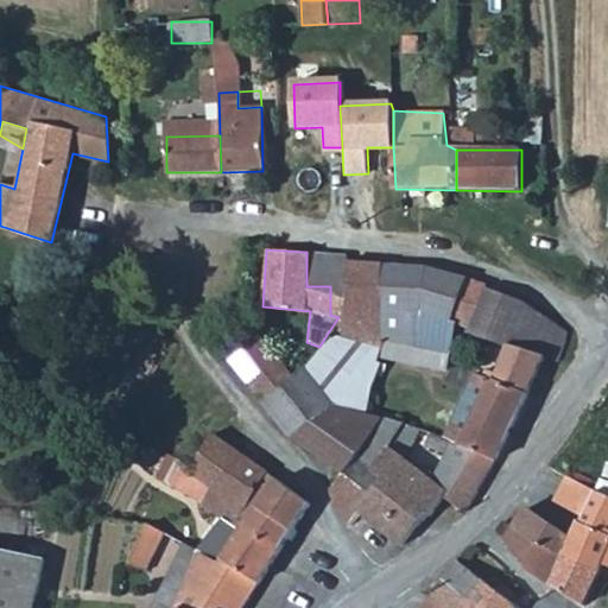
[(375,337),(380,261),(344,258),(343,253),(306,252),(306,286),(330,286),(330,315),(339,317),(327,335),(374,347),(375,337)]
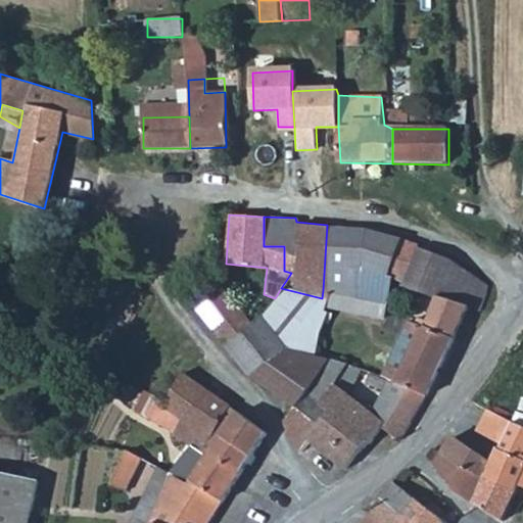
[(359,271),(387,277),(398,236),(361,227),(327,225),(323,290),(355,297),(359,271)]
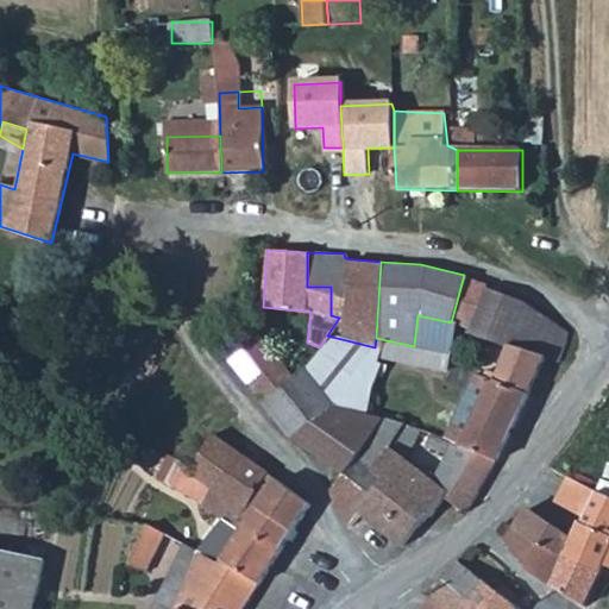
[(457,325),(469,328),(483,286),(485,281),(464,275),(451,322),(457,325)]
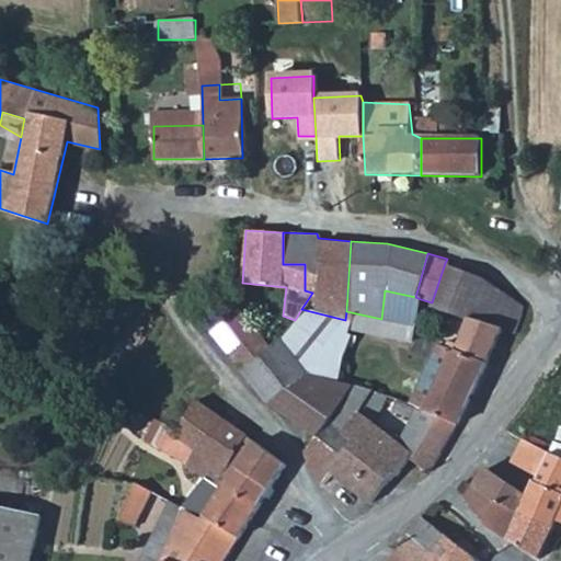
[(432,306),(445,310),(499,327),(511,331),(522,304),(482,276),(445,263),(432,302),(432,306)]
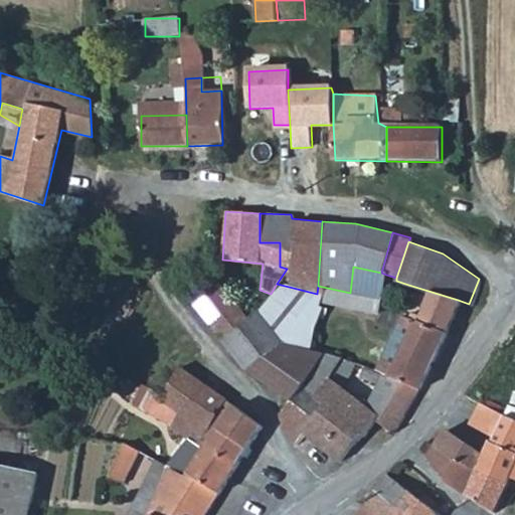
[(350,293),(378,298),(379,294),(386,275),(381,273),(353,267),(350,293)]
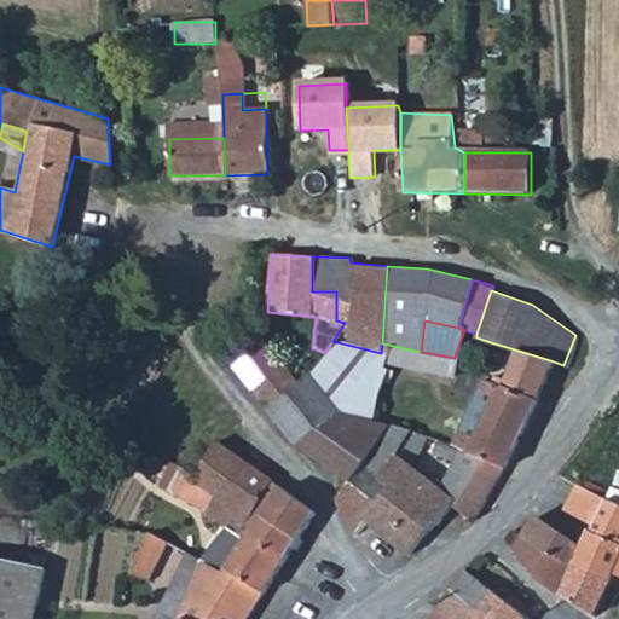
[(266,411),(301,386),(253,327),(224,354),(266,411)]
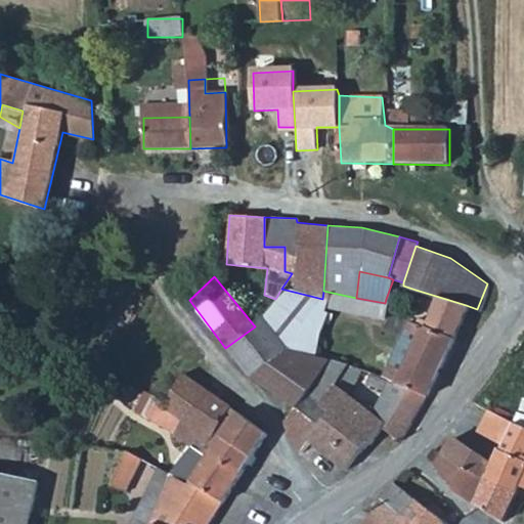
[(275,299),(266,310),(317,332),(325,311),(322,299),(281,289),(275,299)]
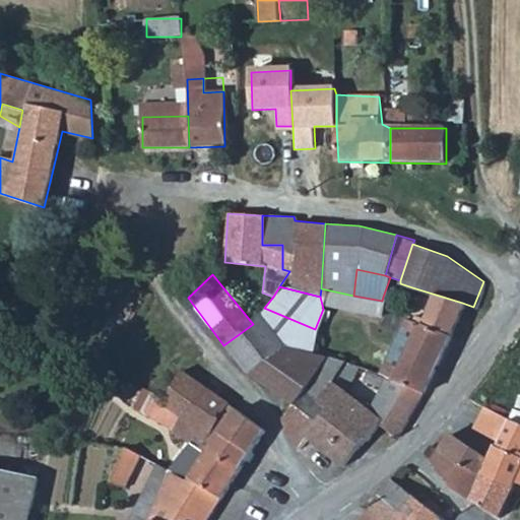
[(448,334),(462,303),(412,287),(409,297),(428,304),(419,324),(448,334)]
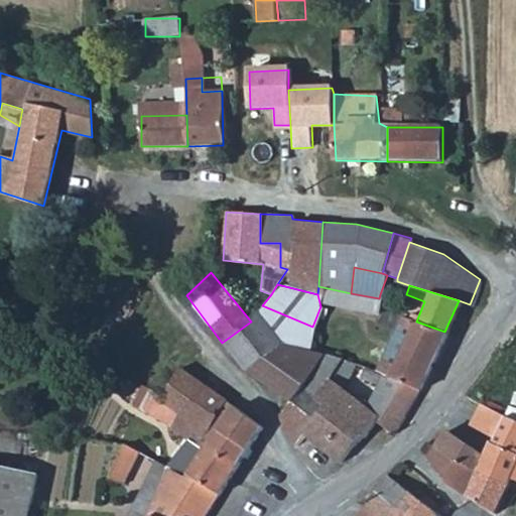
[(393,312),(397,299),(380,294),(379,298),(375,309),(390,316),(393,312)]
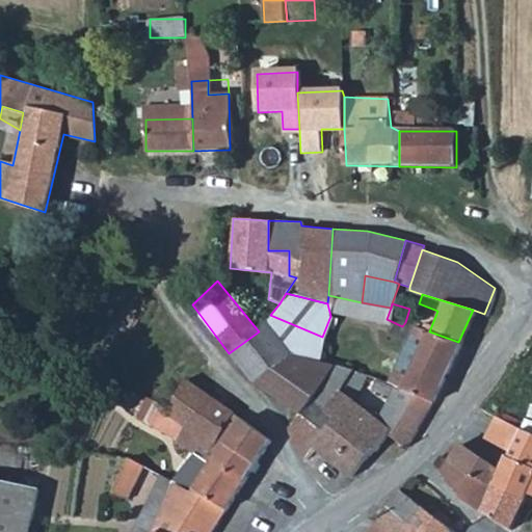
[(300,409),(333,367),(320,364),(322,337),(270,315),(259,331),(229,353),(250,381),(300,409)]
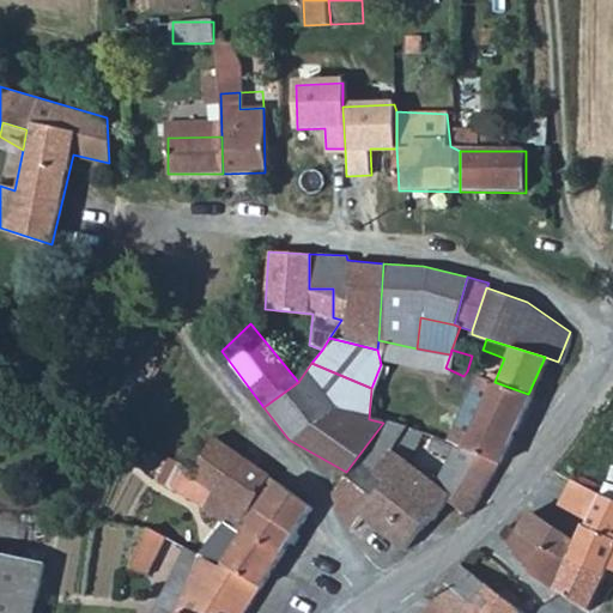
[(491,380),(462,447),(498,461),(528,394),(495,382),(491,380)]
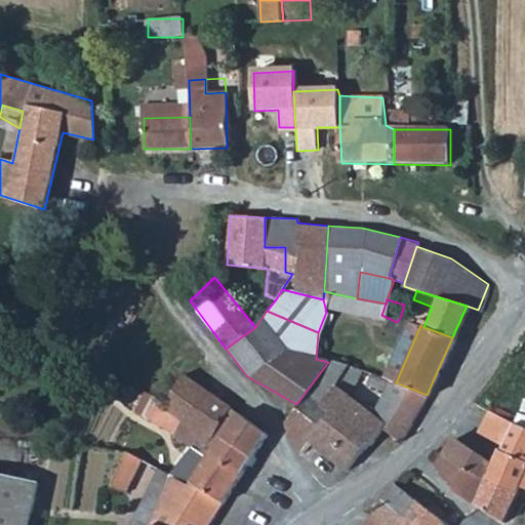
[(328,362),(296,404),(285,418),(289,444),(298,451),(328,412),(319,404),(333,384),(346,365),(328,362)]
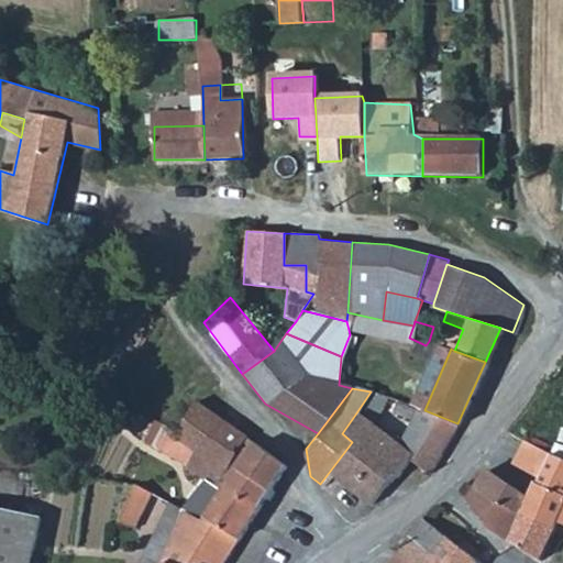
[(194,398),(174,431),(172,434),(191,448),(213,409),(209,406),(194,398)]
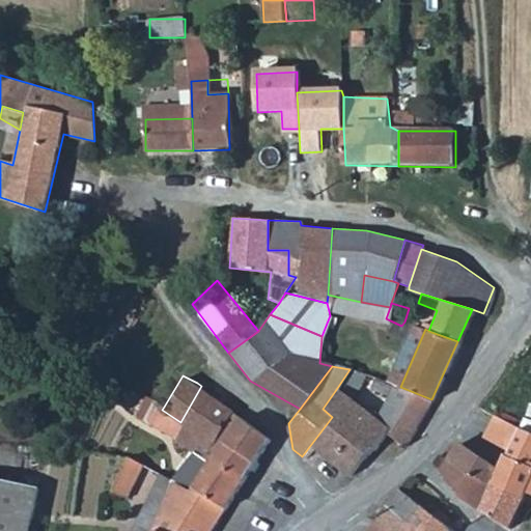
[(374,415),(337,388),(323,409),(332,417),(302,456),(311,463),(319,452),(347,475),(369,446),(372,448),(385,430),(403,444),(431,399),(400,387),(393,385),(374,415)]
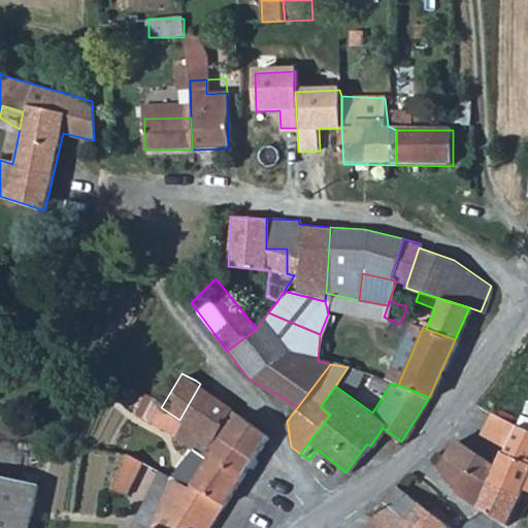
[(269,430),(200,384),(179,420),(171,434),(183,441),(195,449),(240,476),(269,430)]
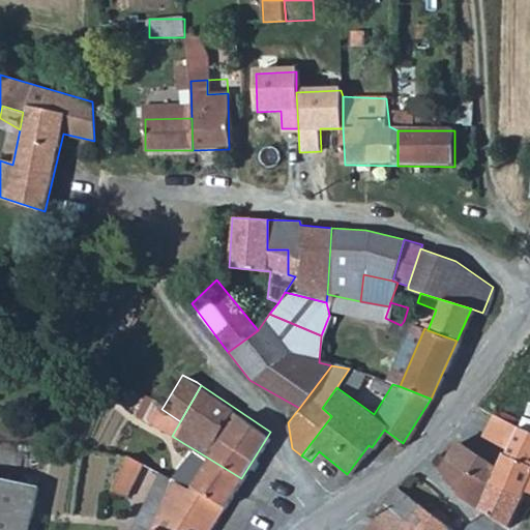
[(491,415),(481,436),(505,449),(516,425),(491,415)]
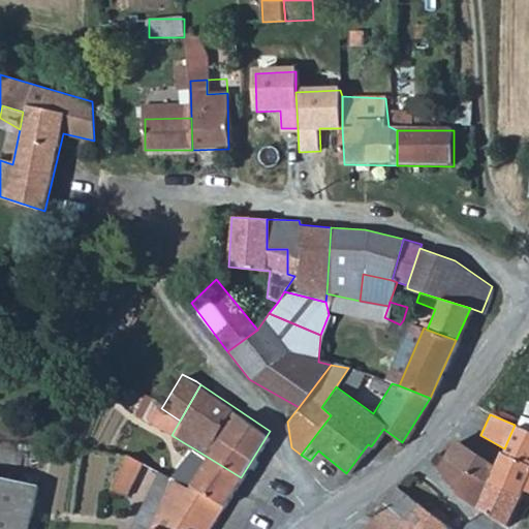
[(496,467),(490,483),(519,496),(523,488),(528,491),(528,431),(515,425),(504,448),(496,467)]
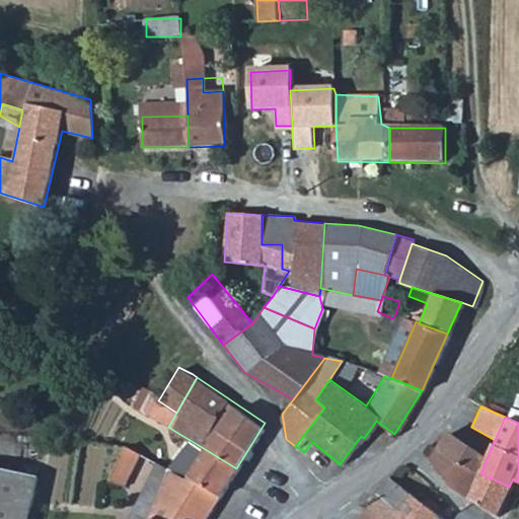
[(447,429),(435,448),(478,476),(480,473),(487,458),(447,429)]
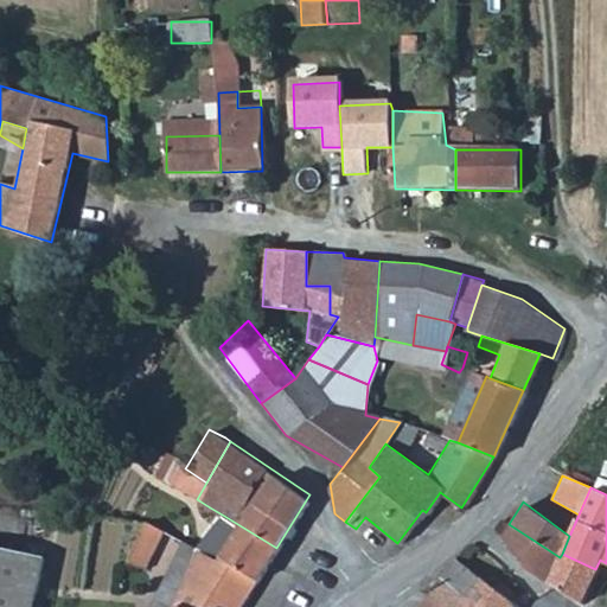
[(199,526),(204,529),(213,535),(224,516),(210,508),(199,526)]
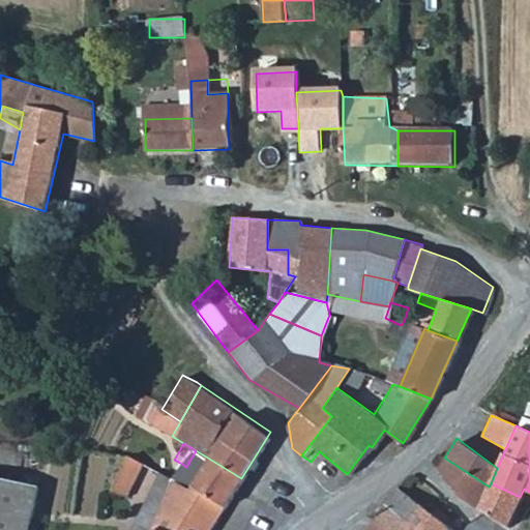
[(226,504),(241,478),(196,450),(186,467),(178,462),(173,473),(189,482),(226,504)]
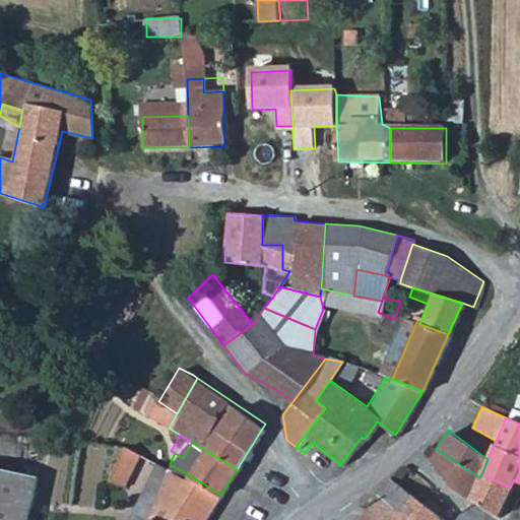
[(136,452),(123,445),(109,477),(122,482),(136,452)]
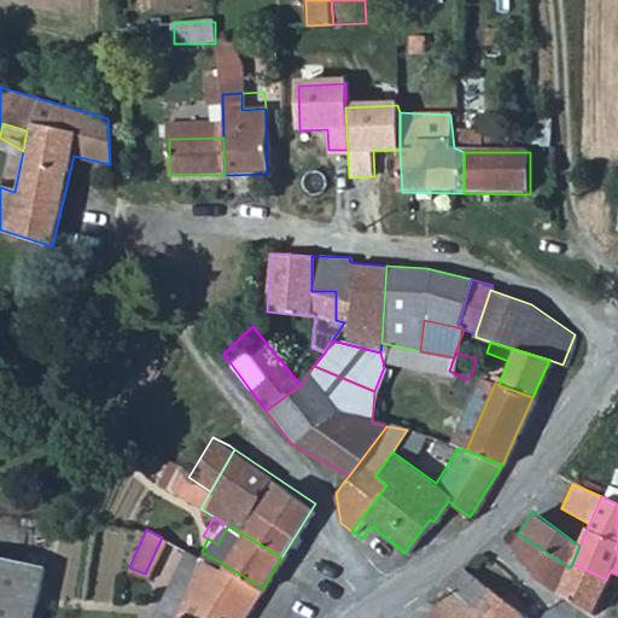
[(559,594),(570,567),(518,534),(509,548),(535,571),(534,575),(559,594)]
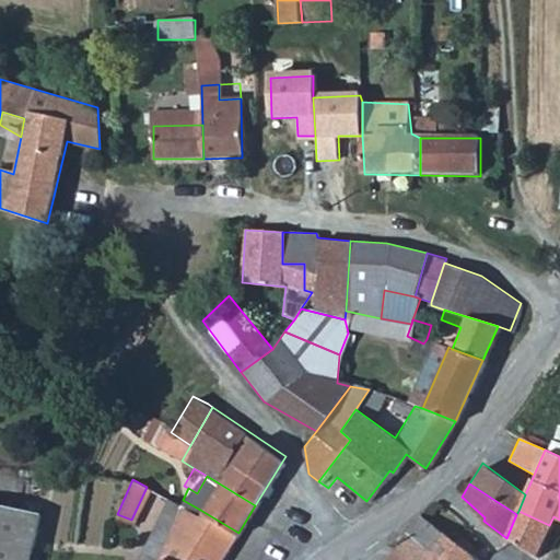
[(174,515),(179,504),(168,498),(136,559),(168,559),(161,556),(174,515)]
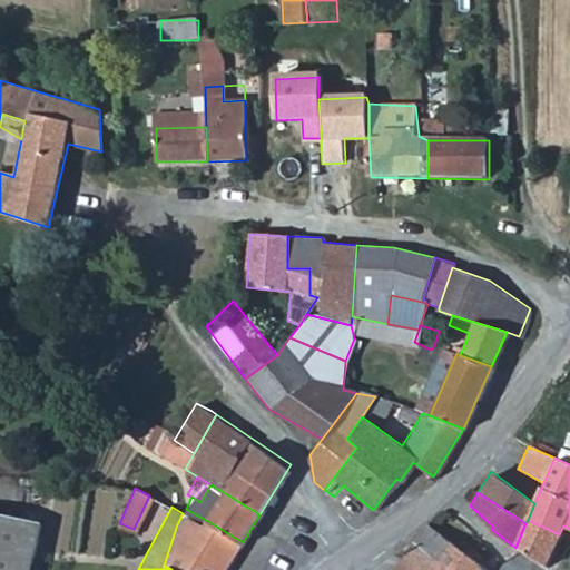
[(186,509),(183,513),(200,523),(204,519),(186,509)]
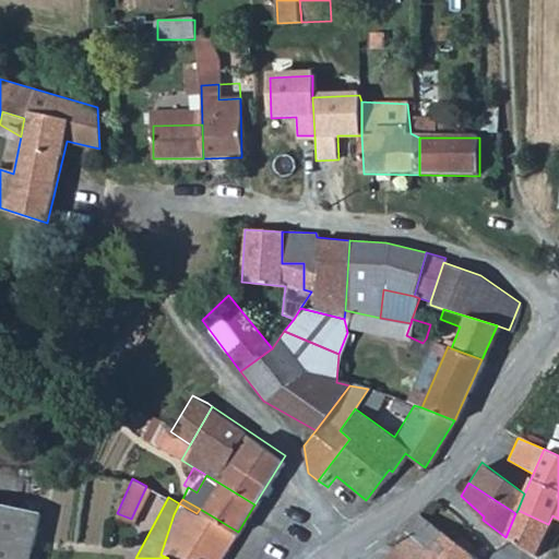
[(238,532),(200,509),(197,513),(179,503),(174,514),(191,525),(183,537),(222,558),(238,532)]
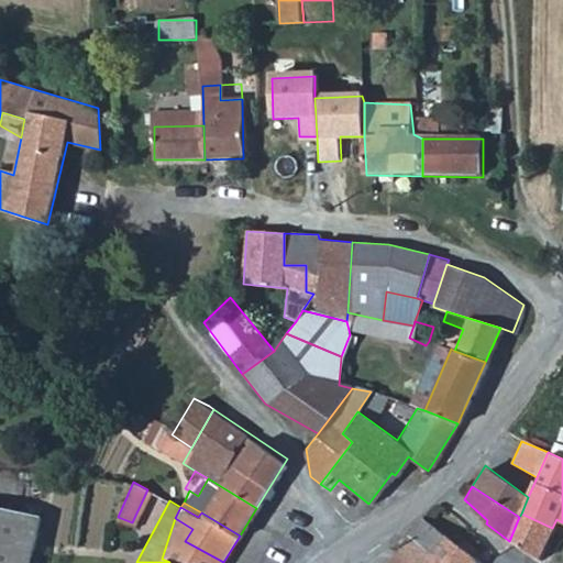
[(0,562),(36,562),(46,521),(0,511),(0,562)]
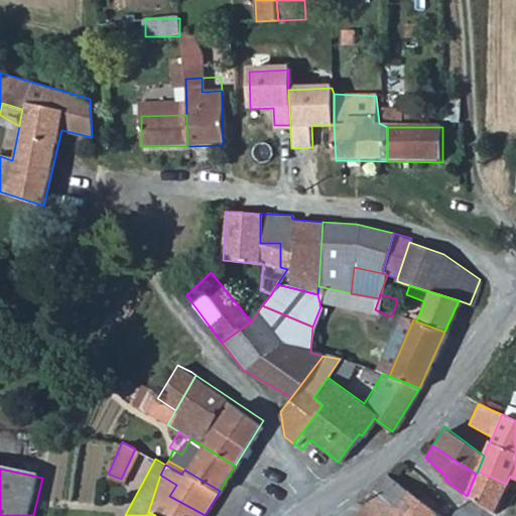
[(502,495),(506,484),(478,471),(476,474),(467,496),(494,513),(502,495)]
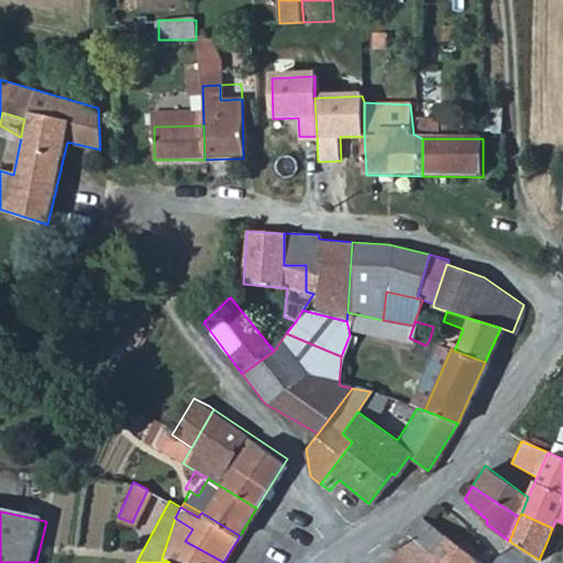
[(185,541),(192,529),(175,518),(162,559),(169,562),(221,562),(223,562),(185,541)]
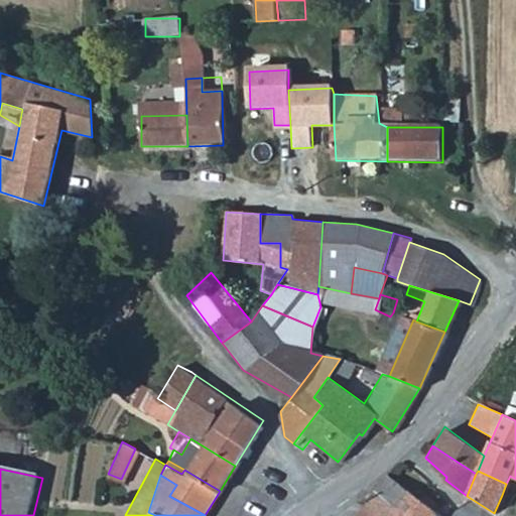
[(384,477),(374,490),(397,506),(407,492),(384,477)]
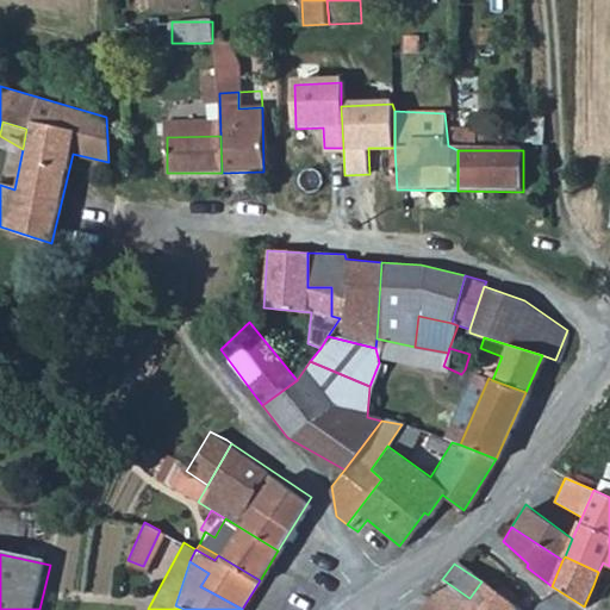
[(453,609),(461,609),(470,598),(442,579),(431,595),(453,609)]
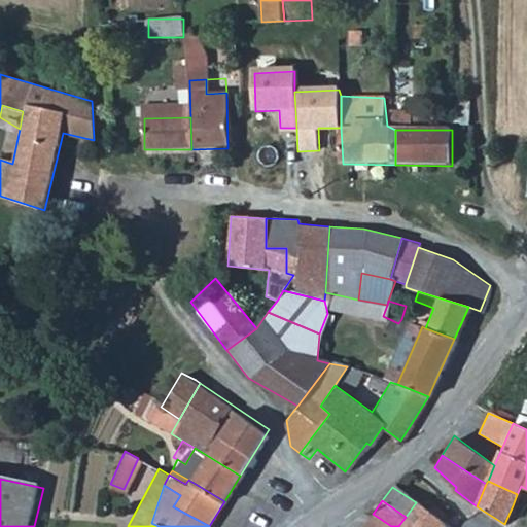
[(406,517),(398,526),(443,526),(447,523),(416,502),(406,517)]
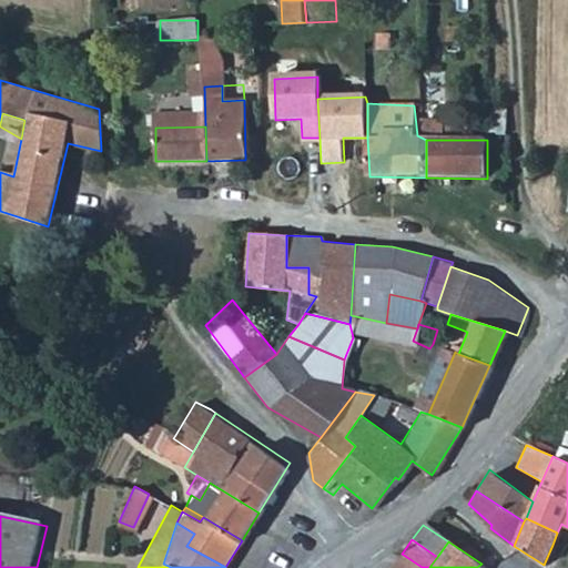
[(422,567),(402,554),(391,567),(422,567)]
